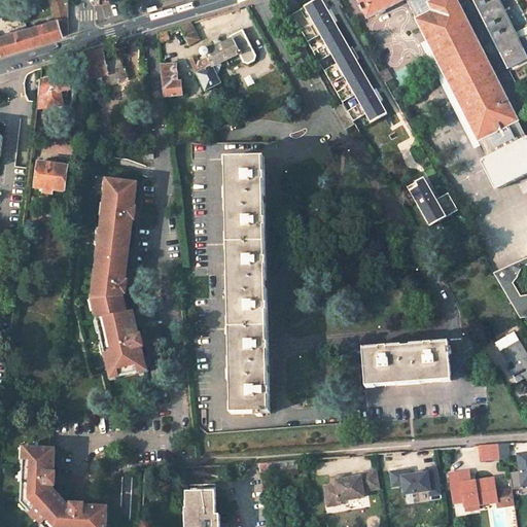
[(51,0),(58,19),(62,35),(69,34),(68,10),(67,0),(51,0)]
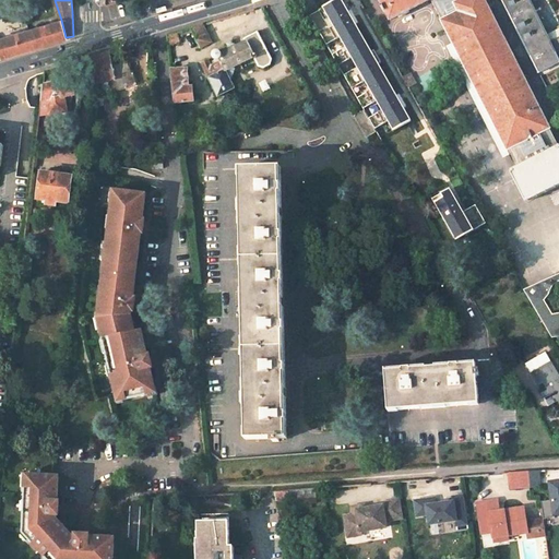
[(349,13),(342,0),(337,0),(310,16),(319,32),(331,24),(336,34),(324,40),(337,63),(349,56),(355,66),(343,72),(357,98),(369,91),(375,100),(363,107),(376,129),(388,121),(393,131),(412,121),(404,108),(401,110),(394,98),(397,96),(379,63),(375,66),(368,55),(372,52),(356,25),(353,27),(345,15),(349,13)]
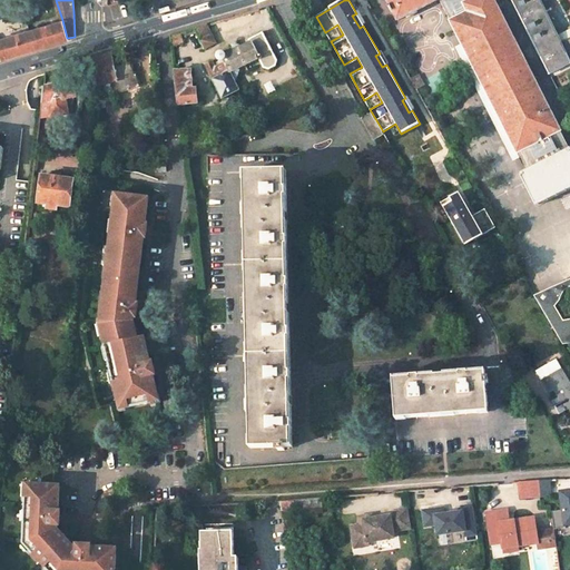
[(386,0),(390,6),(387,7),(391,12),(393,11),(397,21),(438,0),(386,0)]
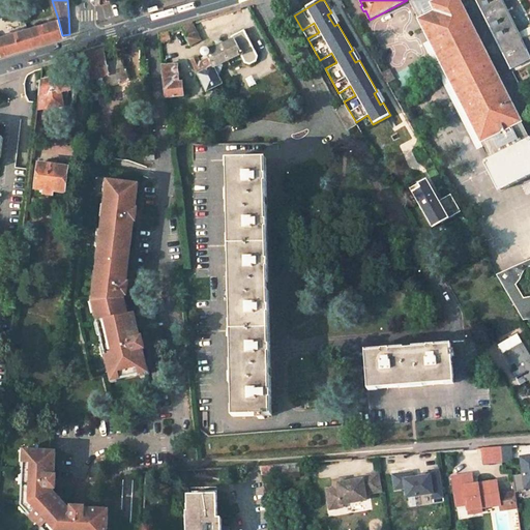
[(521,122),(459,0),(408,0),(480,143),(484,140),(494,158),(486,163),(500,190),(529,175),(529,142),(520,122),(521,122)]
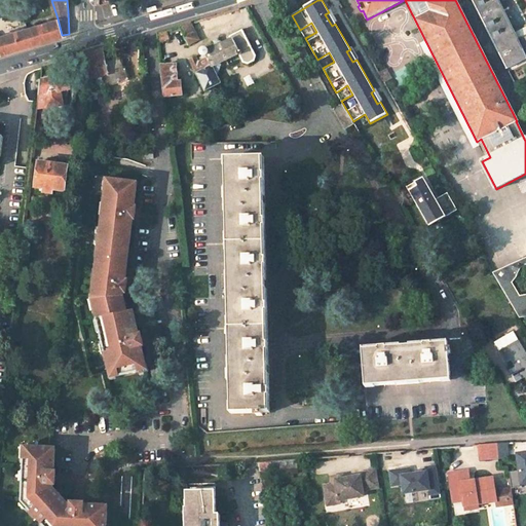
[(506,0),(473,0),(508,68),(525,58),(525,36),(517,41),(498,4),(506,0)]
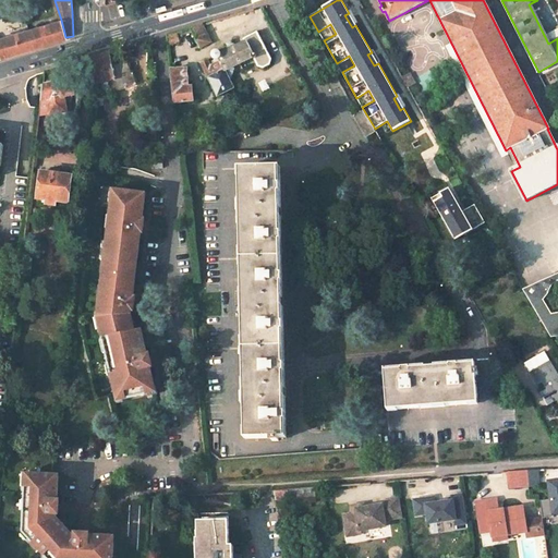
[(351,12),(349,13),(344,15),(352,27),(355,25),(358,23),(351,12)]
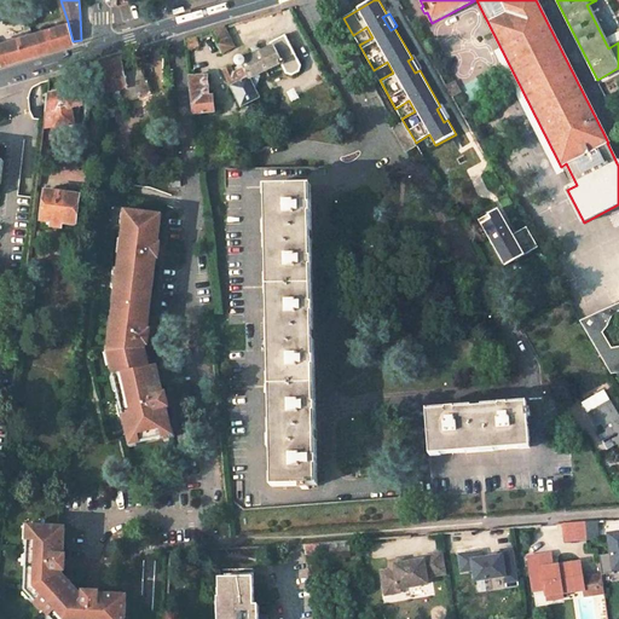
[(33,33),(38,52),(58,46),(73,41),(68,22),(33,33)]
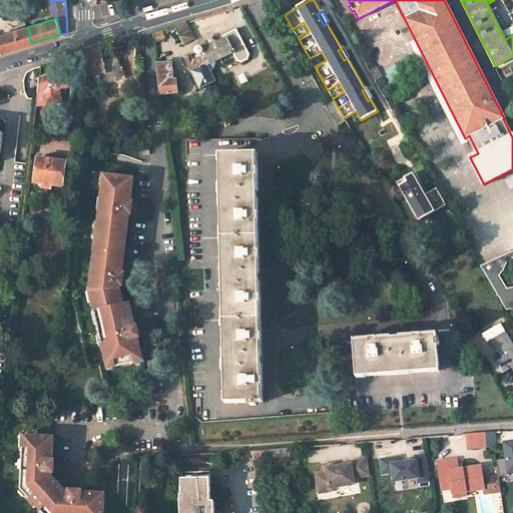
[(304,22),(293,29),(298,37),(309,31),(304,22)]
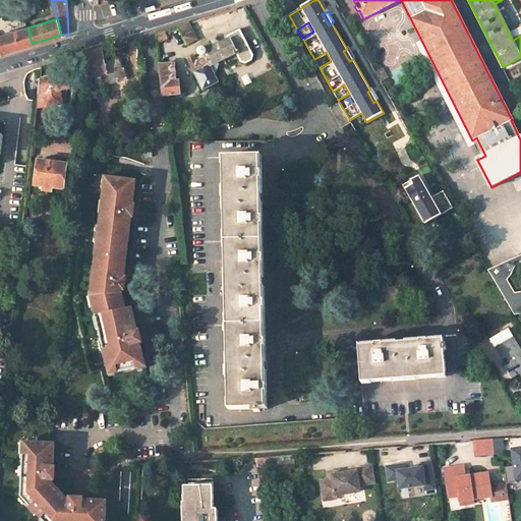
[(178,26),(186,45),(197,40),(189,23),(178,26)]
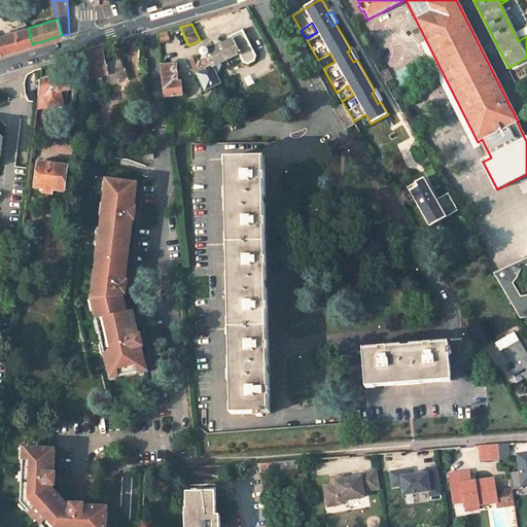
[(0,36),(0,47),(2,54),(16,49),(32,44),(28,28),(0,36)]
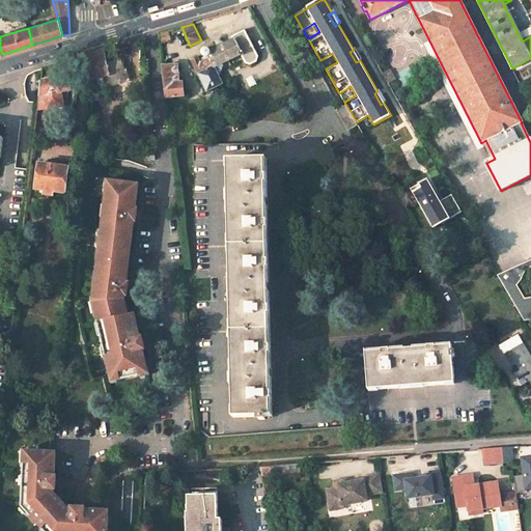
[(241,54),(246,63),(250,65),(257,61),(258,57),(245,30),(231,36),(233,40),(241,54)]
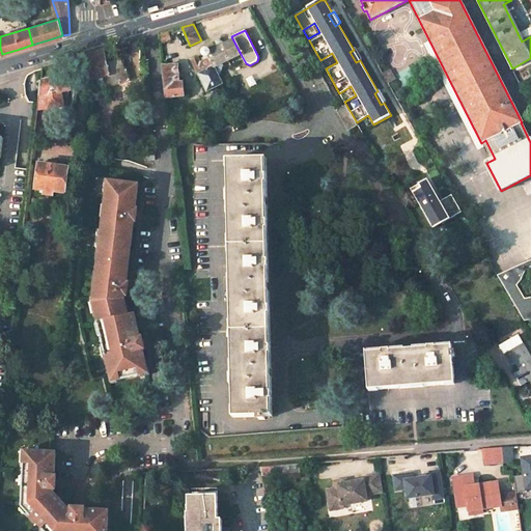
[(159,33),(161,43),(166,42),(171,40),(168,31),(159,33)]
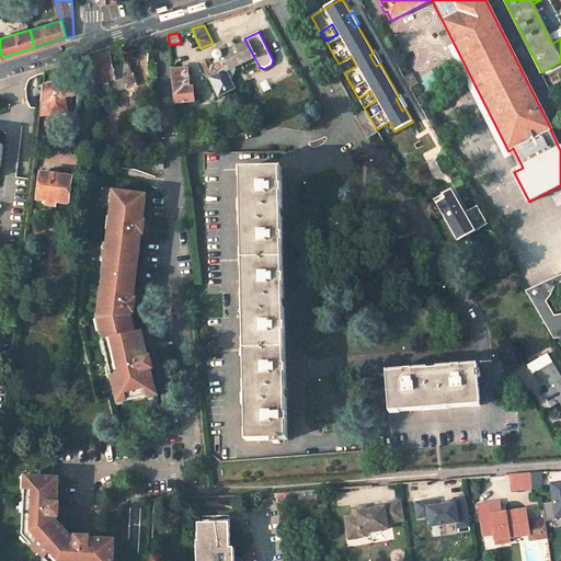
[(233,68),(254,57),(247,43),(238,47),(237,45),(235,44),(229,47),(228,49),(229,52),(222,55),(220,53),(219,53),(217,53),(216,54),(214,55),(214,57),(215,59),(216,60),(209,63),(208,60),(203,64),(219,96),(235,89),(229,78),(231,78),(231,77),(232,77),(233,75),(235,71),(233,68)]
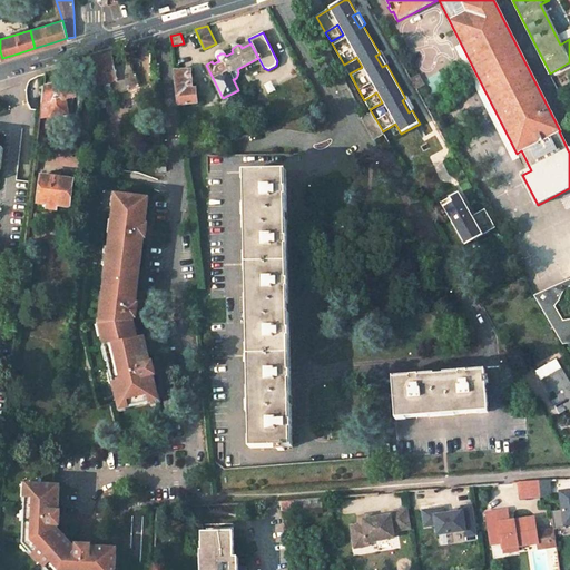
[(382,52),(380,53),(375,56),(382,67),(386,65),(389,64),(382,52)]
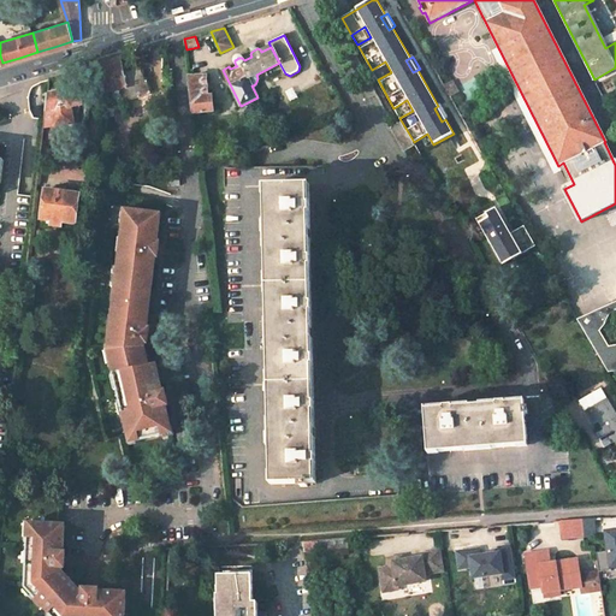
[(101,64),(105,94),(120,89),(124,102),(150,94),(147,81),(144,81),(141,67),(130,71),(130,70),(124,71),(122,58),(101,64)]
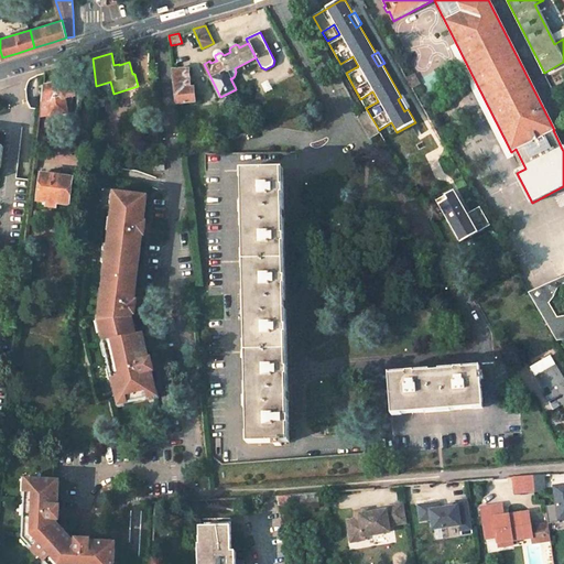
[(353,56),(340,64),(346,73),(358,66),(353,56)]
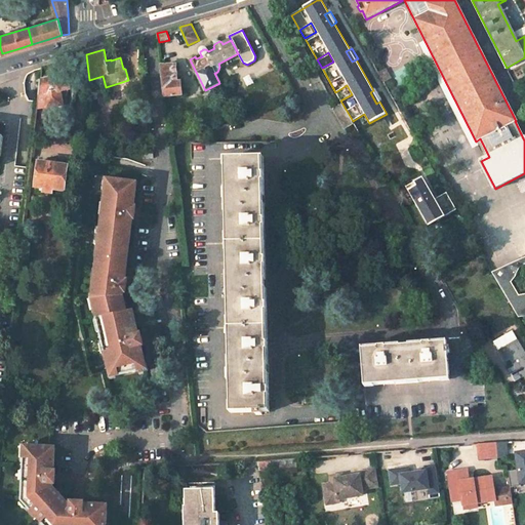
[(162,66),(163,83),(177,82),(175,65),(162,66)]
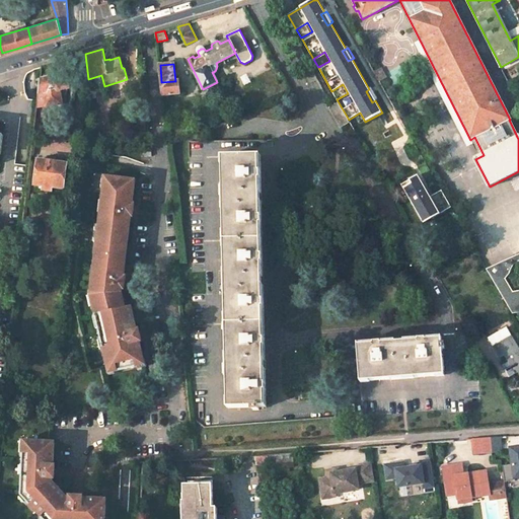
[(380,69),(374,72),(379,81),(385,78),(380,69)]
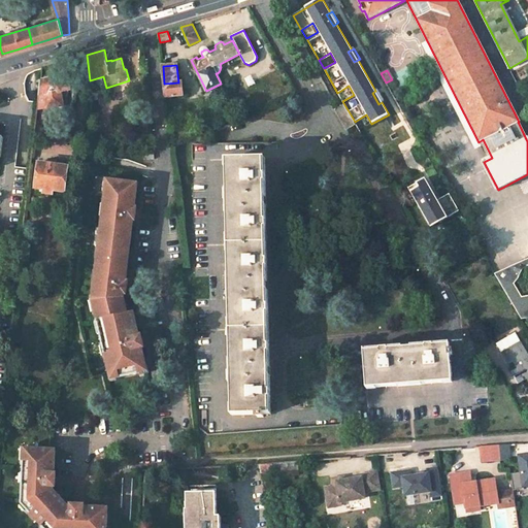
[(41,80),(39,95),(43,94),(46,108),(65,104),(63,92),(70,90),(68,75),(58,77),(58,76),(41,80)]
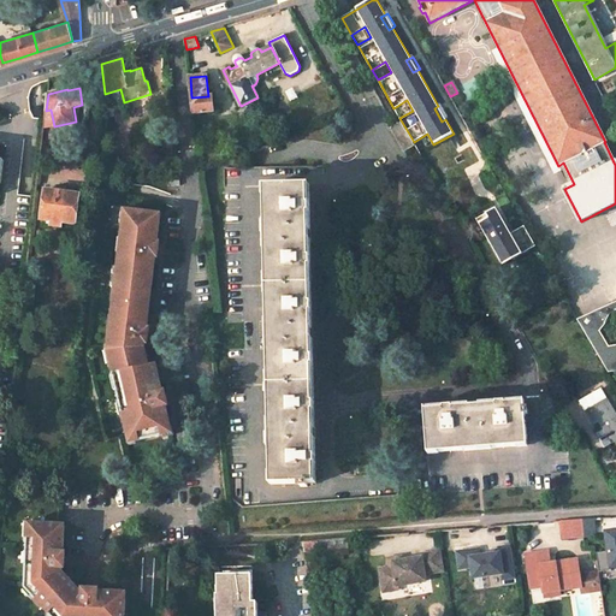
[(191,98),(194,113),(213,111),(212,96),(208,96),(191,98)]
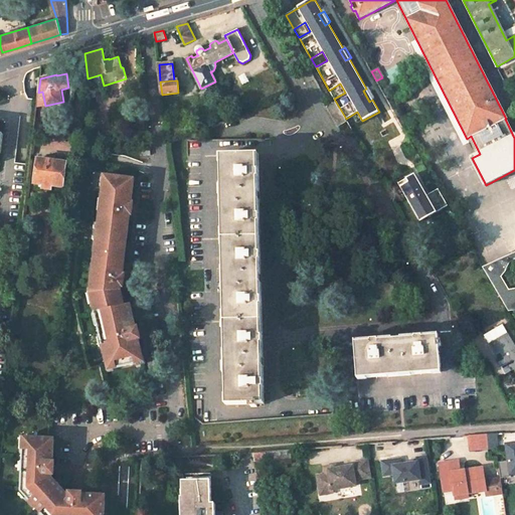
[(345,93),(340,83),(329,91),(334,99),(345,93)]
